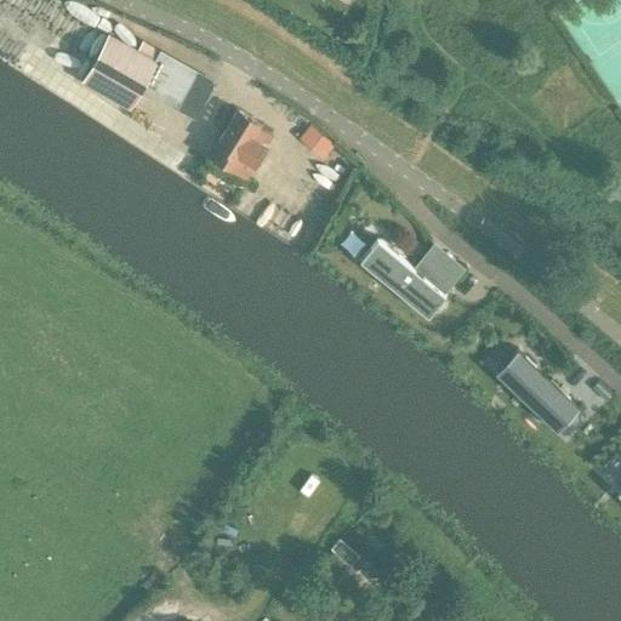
[(109,34),(84,81),(130,107),(142,86),(194,115),(214,81),(143,41),(137,50),(109,34)]
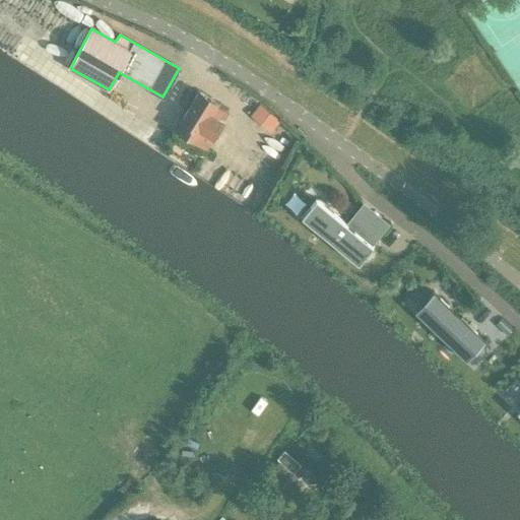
[(176,129),(189,137),(207,148),(229,113),(217,106),(218,104),(199,91),(182,119),(176,129)]
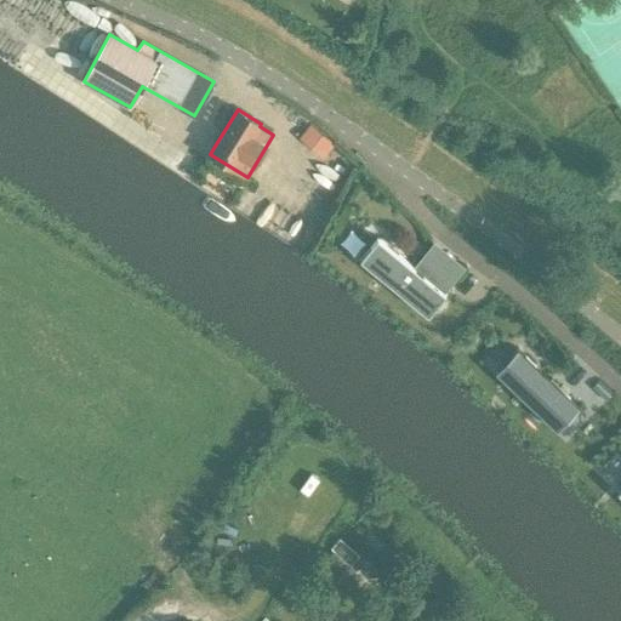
[(377,235),(358,258),(427,314),(445,292),(444,292),(466,266),(433,239),(414,265),(377,235)]
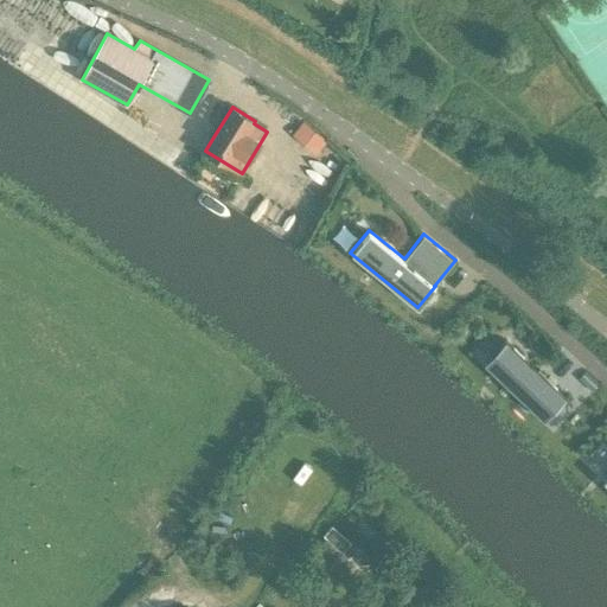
[(505,340),(484,363),(544,420),(566,397),(505,340)]
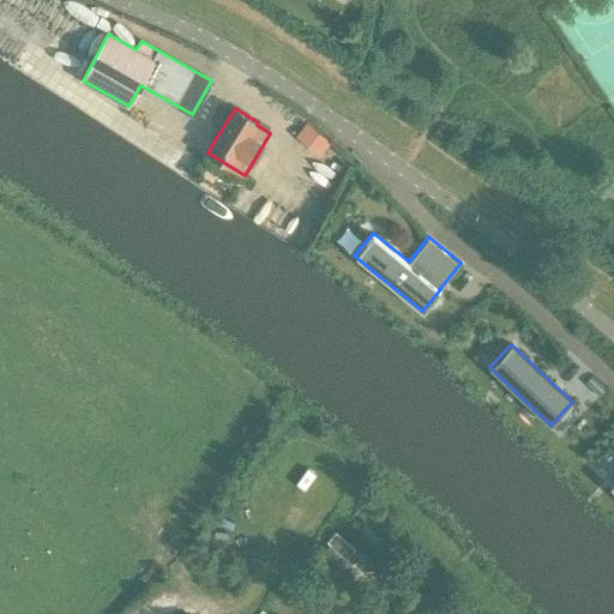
[(313,563),(355,601),(381,571),(335,533),(327,542),(330,545),(313,563)]
